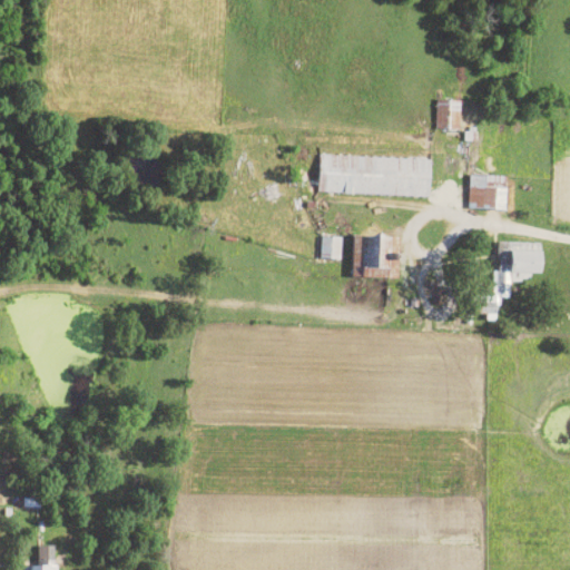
[(435,129),(460,130),(461,99),(436,98),(435,129)]
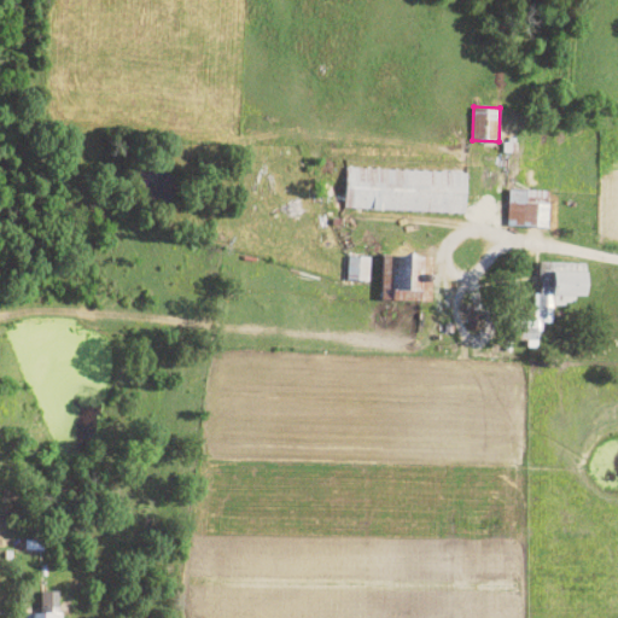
[(467,173),(347,169),(345,209),(466,214),(467,173)]
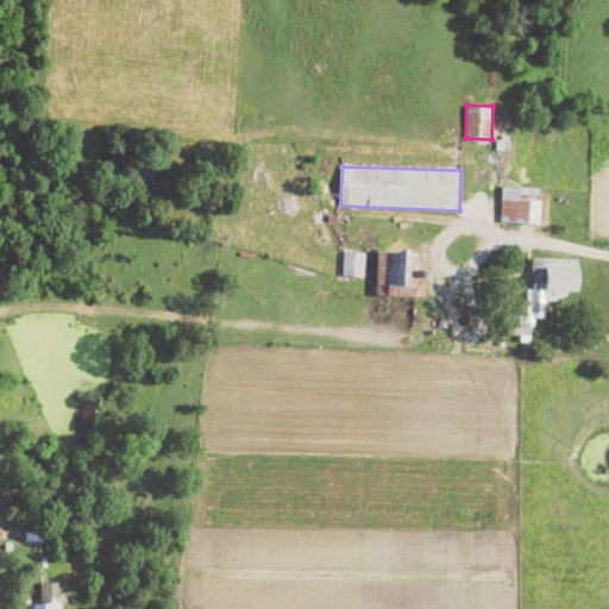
[(496,183),(496,169),(483,169),(483,183),(496,183)]
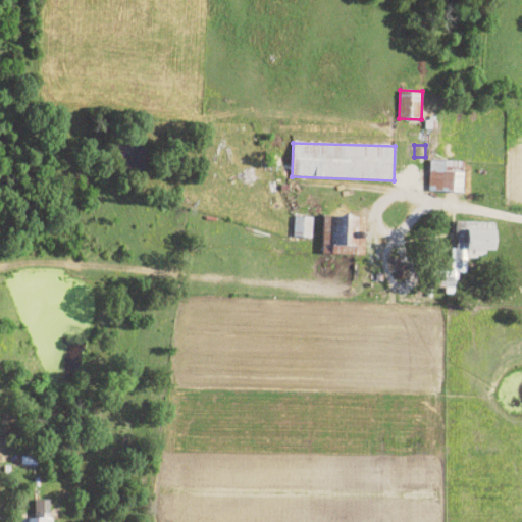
[(429,192),(463,192),(463,161),(430,160),(429,192)]
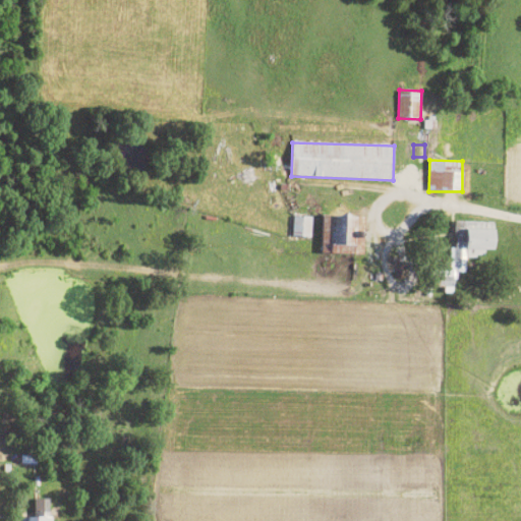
[(323,216),(322,253),(364,254),(364,216),(323,216)]
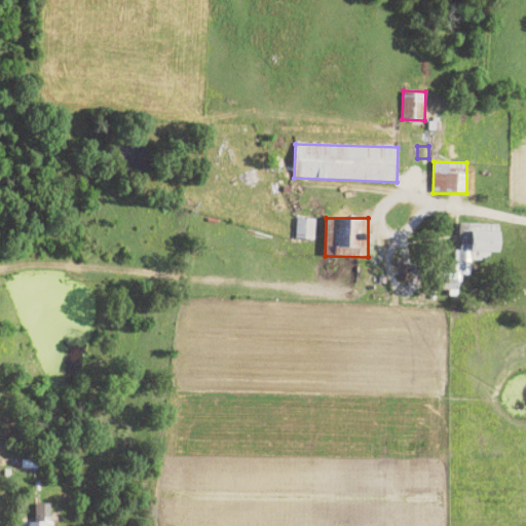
[(314,239),(315,219),(297,219),(296,238),(314,239)]
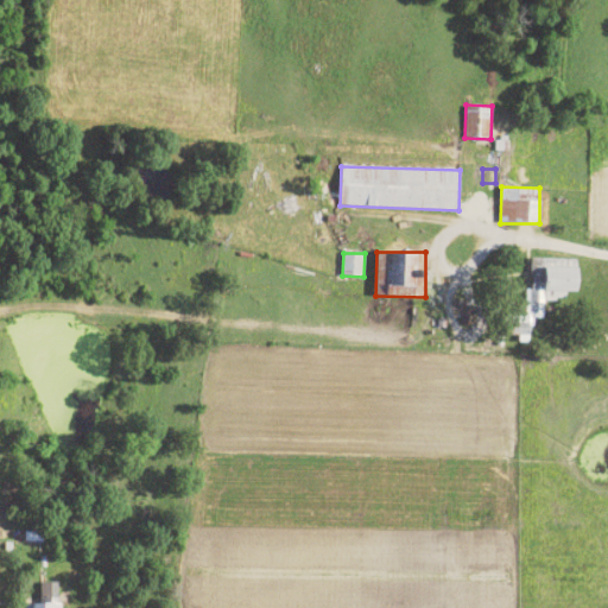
[(529,317),(508,317),(508,336),(519,335),(519,342),(530,342),(529,317)]
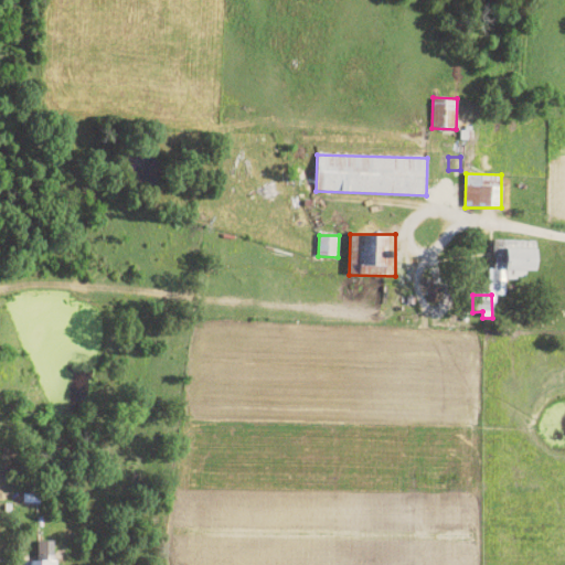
[(54,564),(54,542),(36,542),(38,562),(22,562),(22,564),(54,564)]
